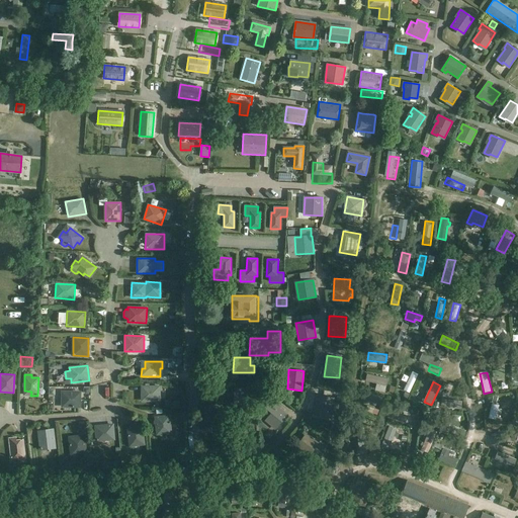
[(141,386),(141,402),(159,402),(159,386),(141,386)]
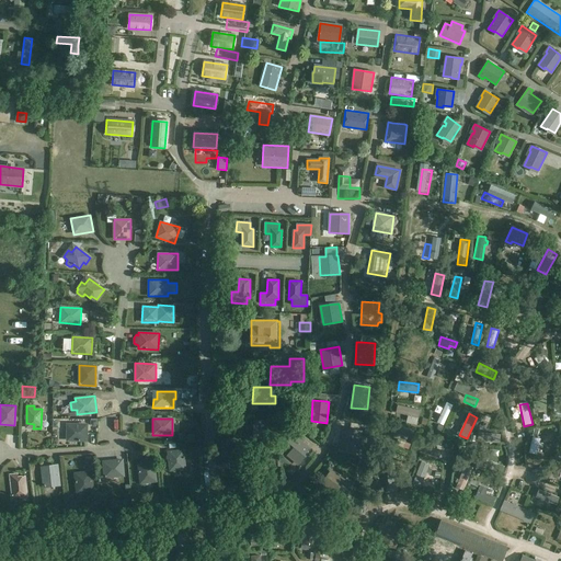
[(272,421),(254,422),(254,438),(272,437),(272,421)]
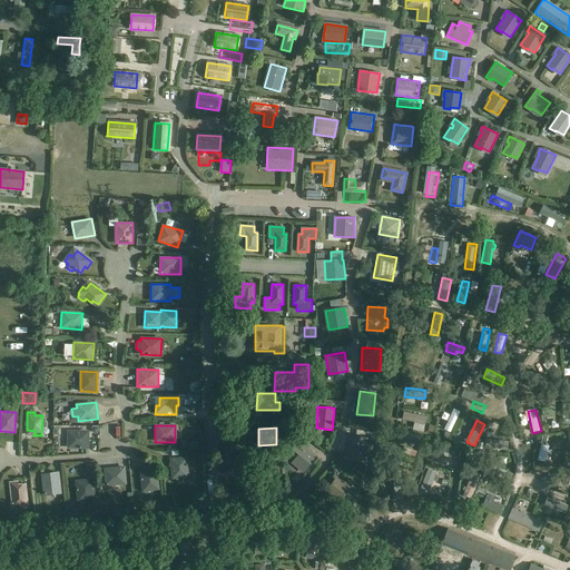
[(397,439),(419,445),(421,438),(400,430),(397,439)]
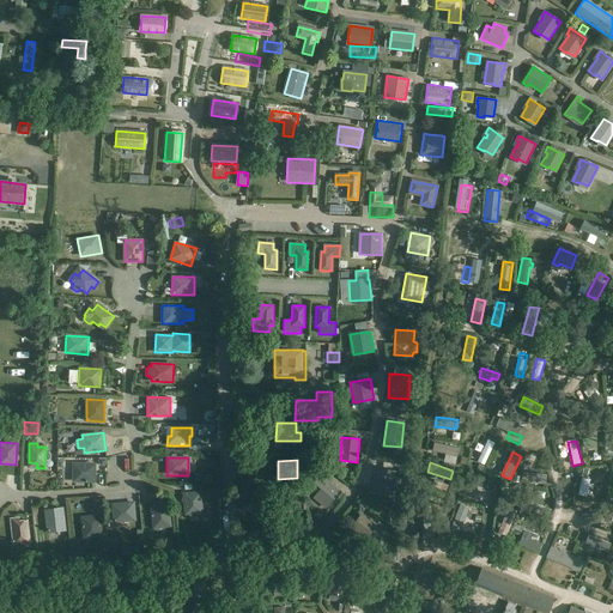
[(73,463),(73,481),(95,481),(95,463),(73,463)]
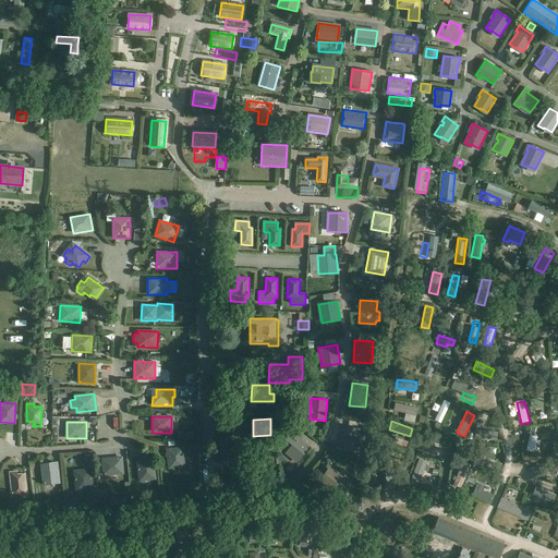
[(342,424),(339,446),(358,449),(361,427),(342,424)]
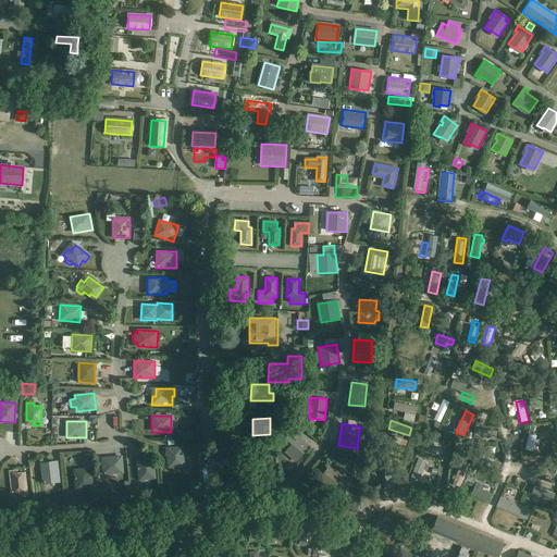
[(474,437),(496,440),(497,431),(475,429),(474,437)]
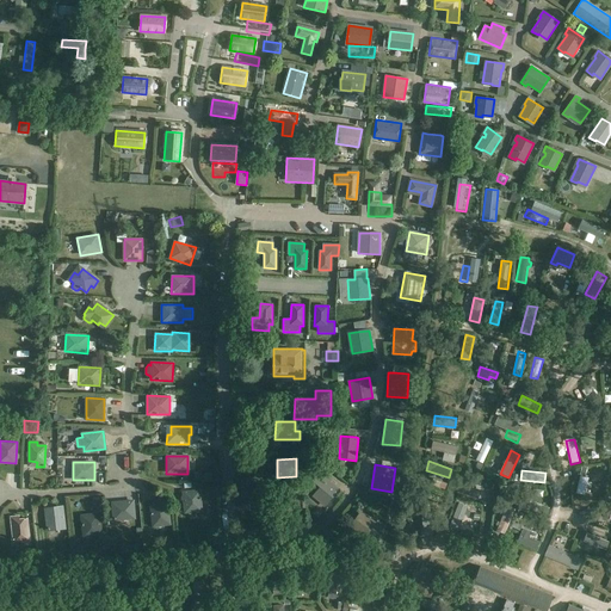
[(321,487),(313,497),(326,507),(340,489),(319,471),(312,480),(321,487)]
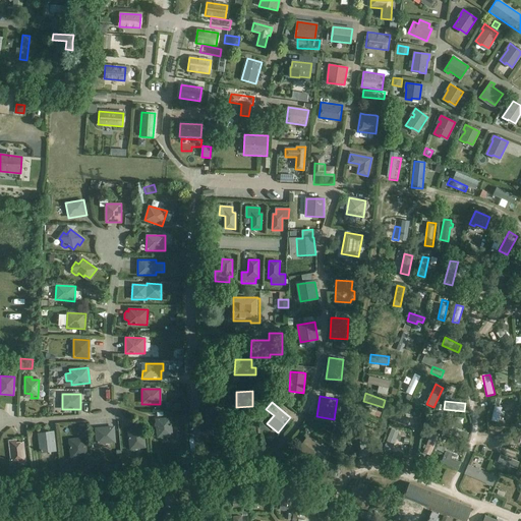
[(498,421),(501,407),(495,406),(491,420),(498,421)]
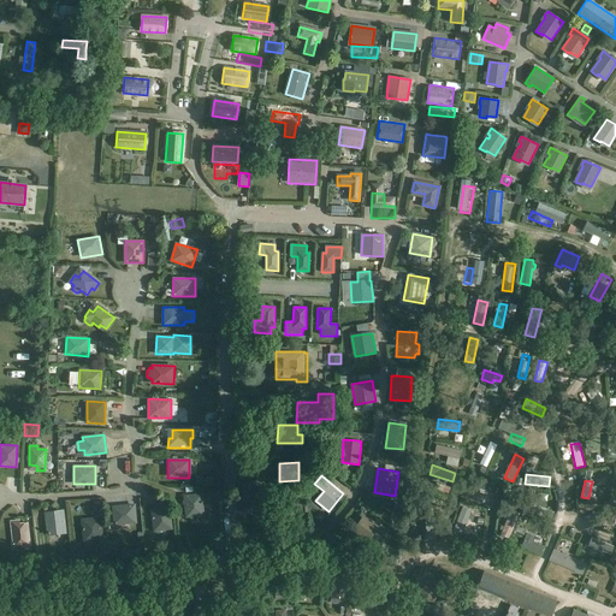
[(485,495),(463,485),(460,493),(481,502),(485,495)]
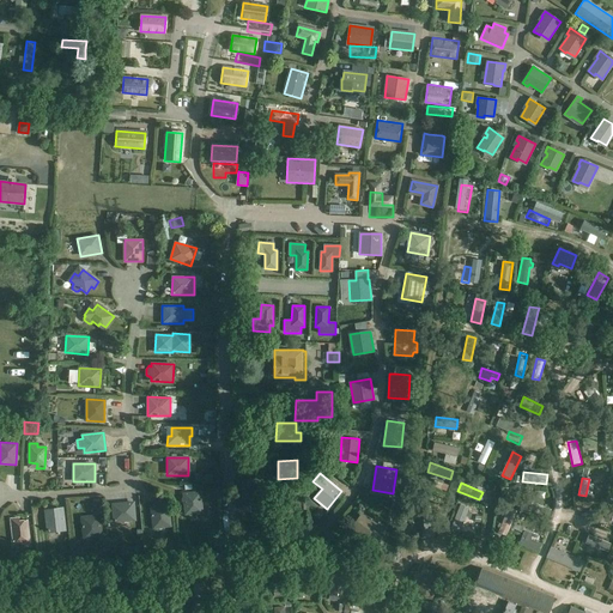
[(200,491),(182,493),(186,515),(204,513),(200,491)]
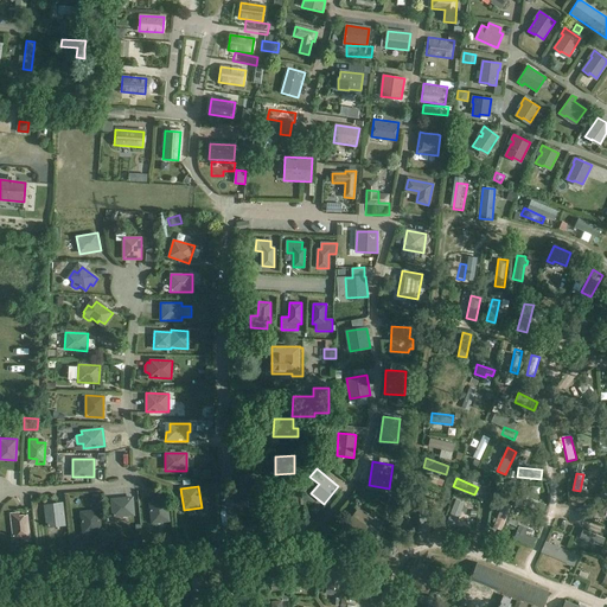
[(296,492),(276,492),(276,510),(296,509),(296,492)]
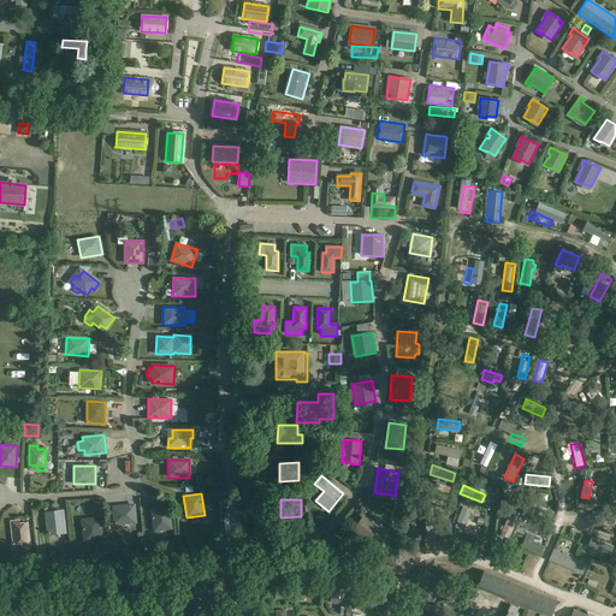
[(157,509),(150,509),(154,531),(172,529),(169,508),(167,508),(166,503),(164,502),(158,503),(155,504),(157,509)]
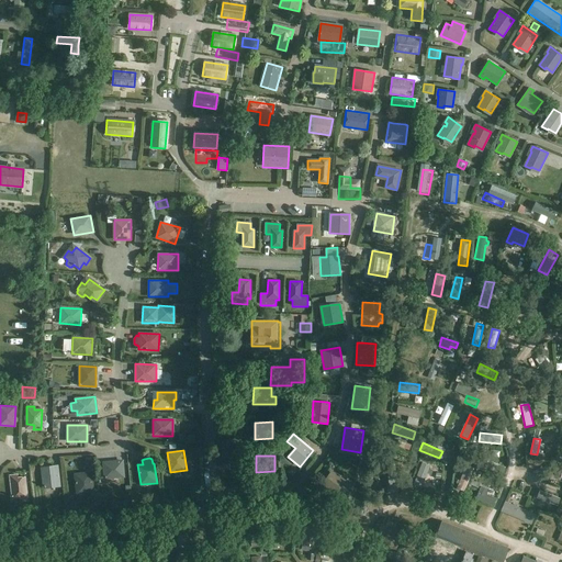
[(483,458),(480,465),(499,473),(503,465),(483,458)]
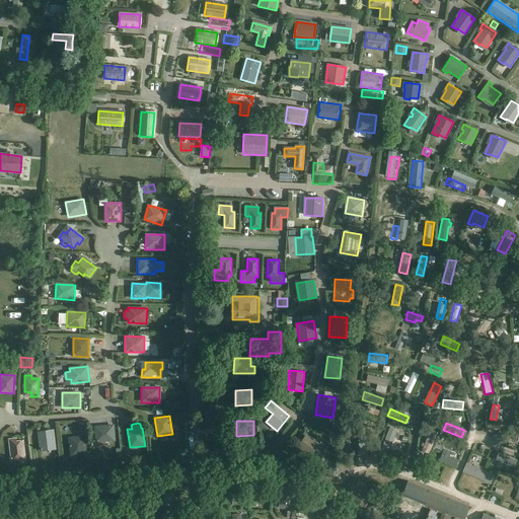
[(114,426),(94,427),(96,442),(115,440),(114,426)]
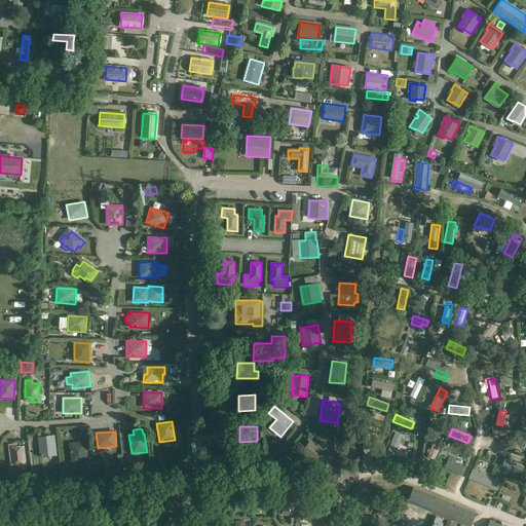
[(53,436),(38,438),(40,456),(55,454),(53,436)]
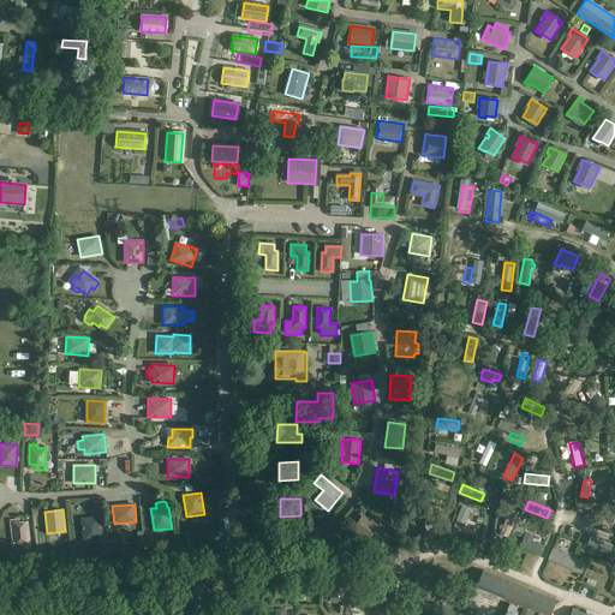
[(436,537),(433,511),(424,512),(428,538),(436,537)]
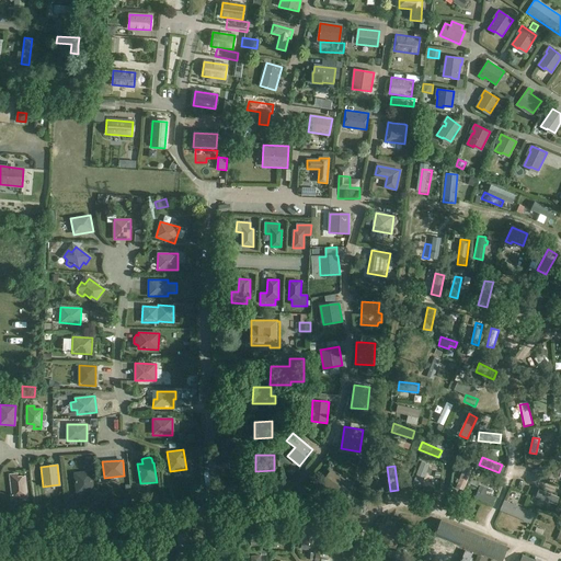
[(91,471),(75,473),(77,493),(93,491),(91,471)]
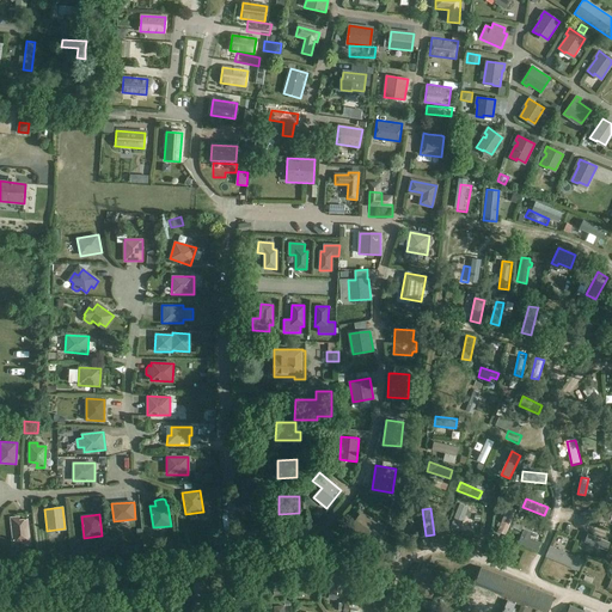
[(361,514),(352,528),(365,538),(375,524),(361,514)]
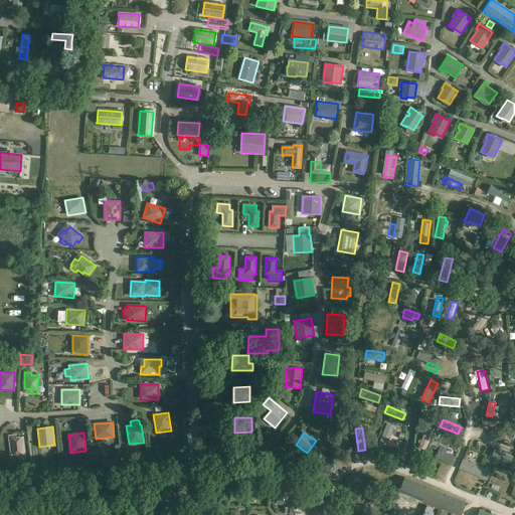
[(15,435),(8,436),(11,455),(18,455),(18,457),(25,456),(23,437),(16,438),(15,435)]
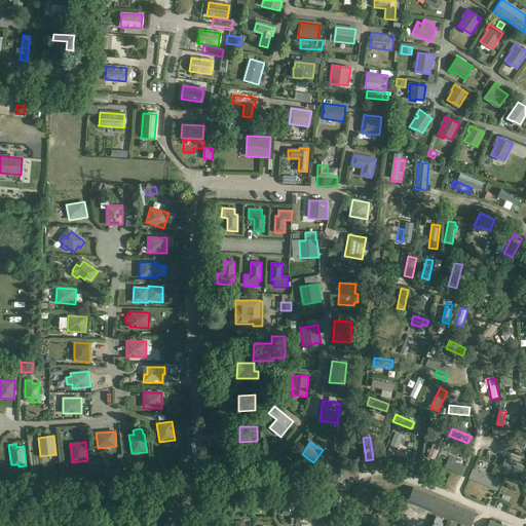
[(332,452),(326,448),(322,453),(328,458),(332,452)]
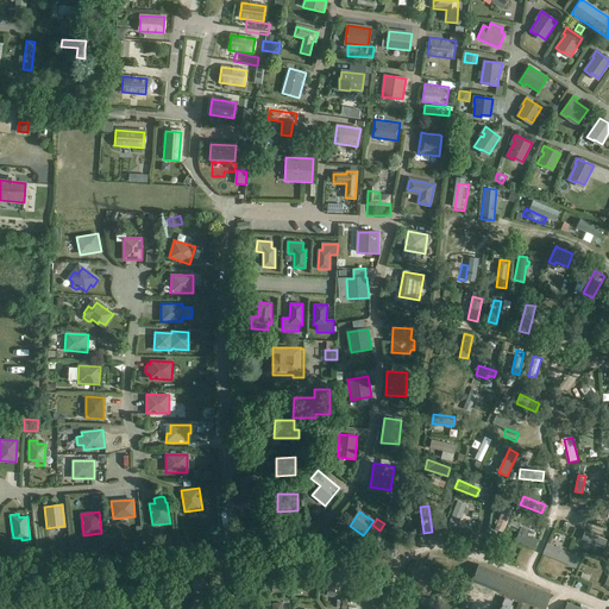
[(516,540),(534,547),(538,539),(527,534),(529,529),(521,526),(516,540)]
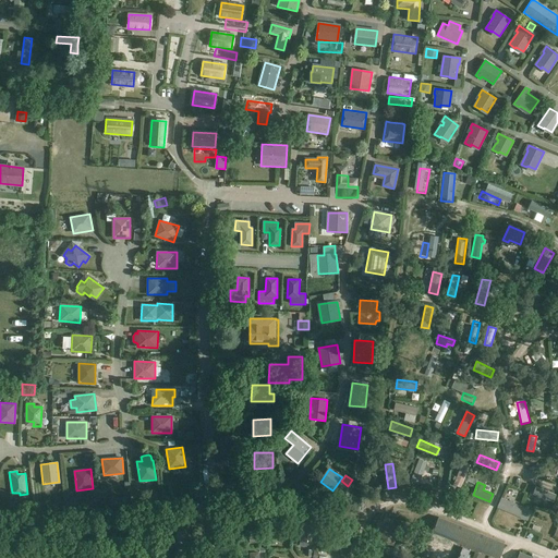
[(557,495),(536,486),(533,494),(554,502),(557,495)]
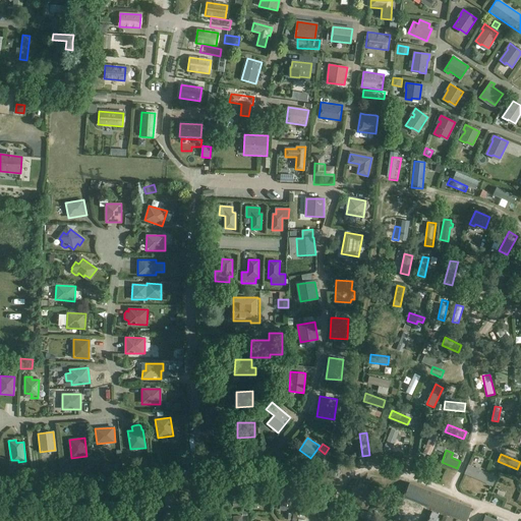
[(468,464),(464,474),(491,486),(497,476),(468,464)]
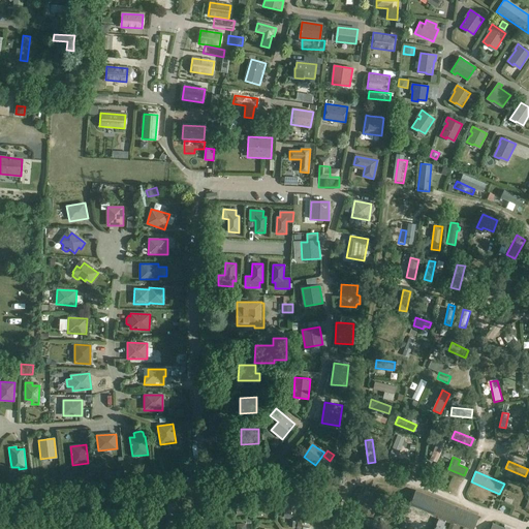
[(246,514),(242,491),(232,493),(237,515),(246,514)]
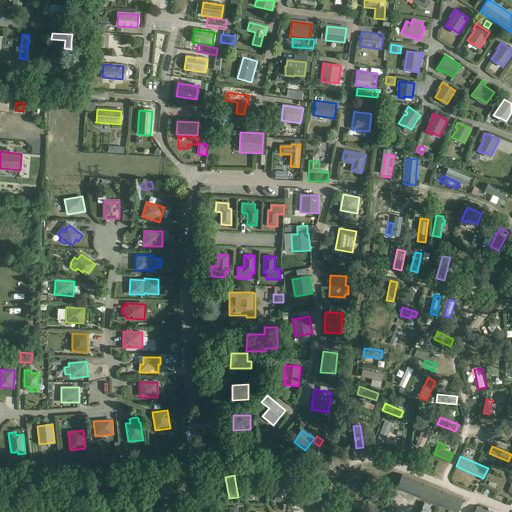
[(457,511),(464,499),(402,475),(397,489),(455,511),(457,511)]
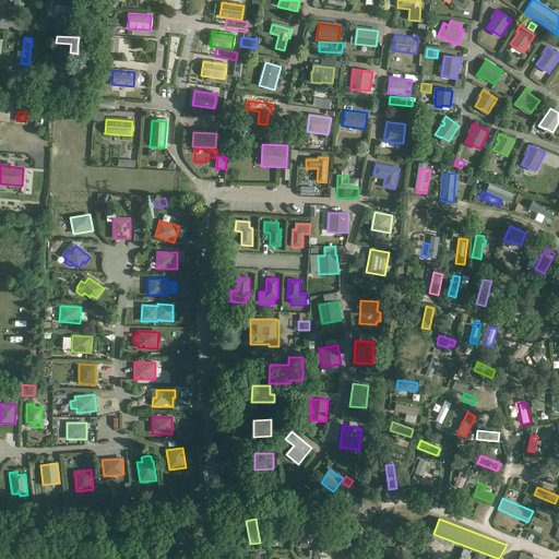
[(276,544),(277,520),(270,520),(269,543),(276,544)]
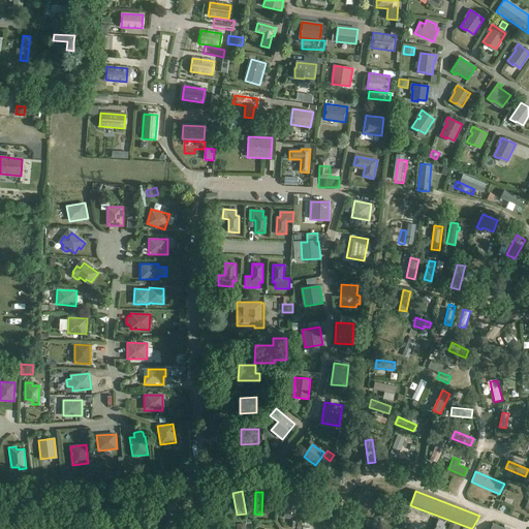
[(286,495),(284,518),(291,519),(292,502),(301,503),(301,496),(286,495)]
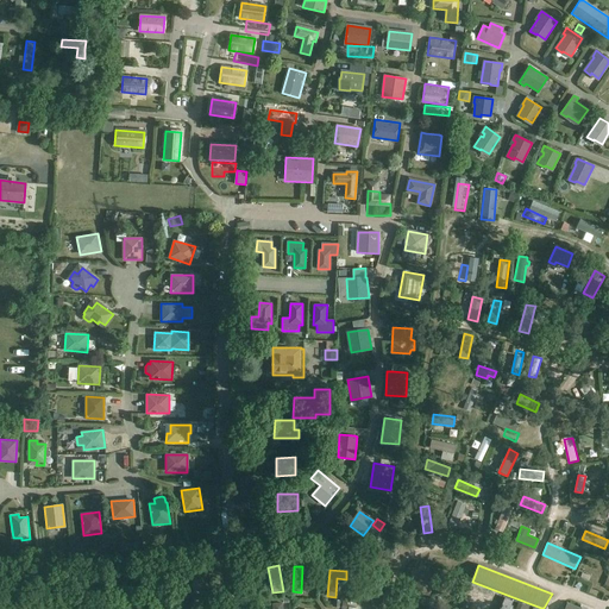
[(364,600),(365,596),(369,597),(377,575),(368,571),(358,597),(364,600)]
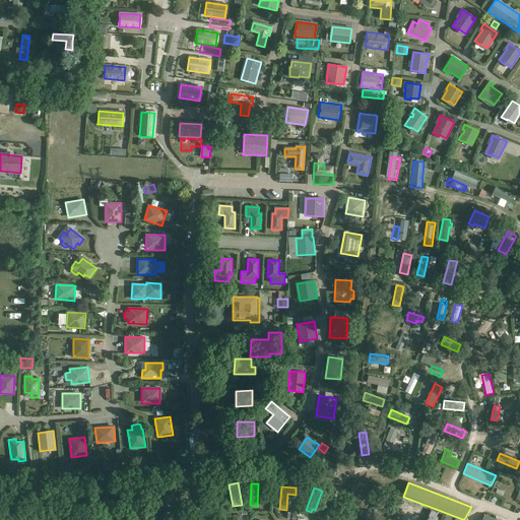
[(360,489),(353,505),(366,509),(372,493),(360,489)]
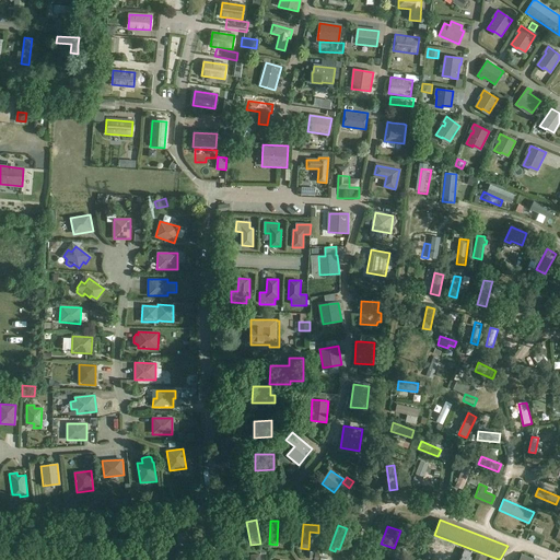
[(186,538),(176,539),(178,559),(187,558),(186,538)]
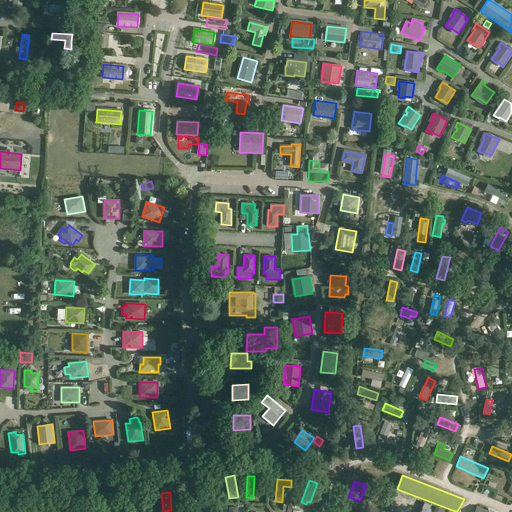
[(397,500),(411,506),(414,500),(400,494),(397,500)]
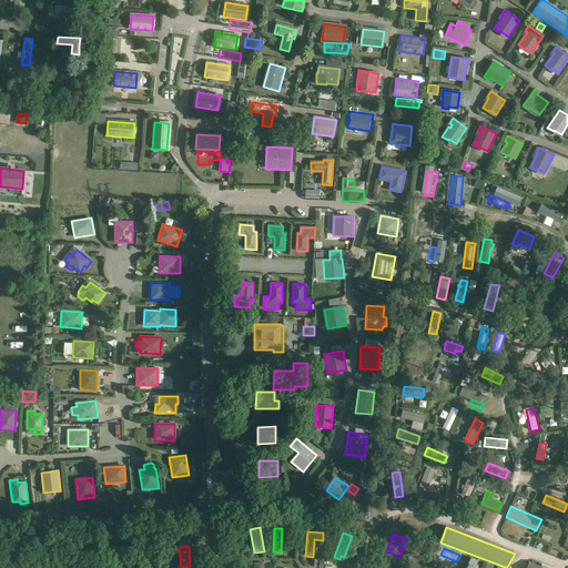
[(58,559),(58,567),(68,567),(79,567),(78,557),(58,559)]
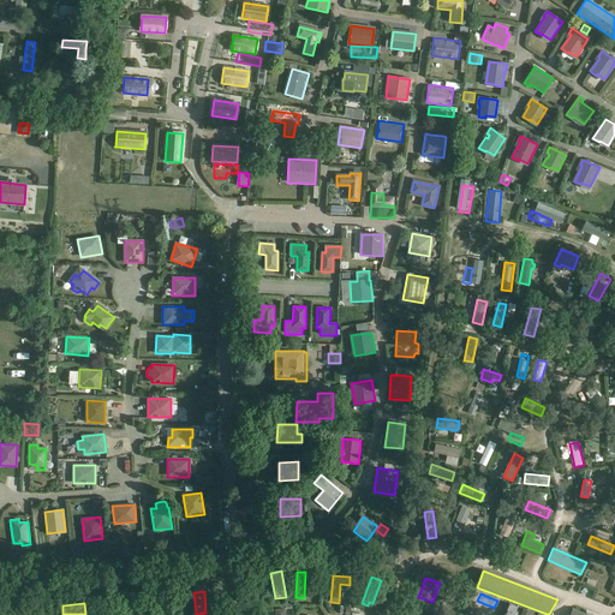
[(48,614),(51,613),(40,604),(30,614),(48,614)]
